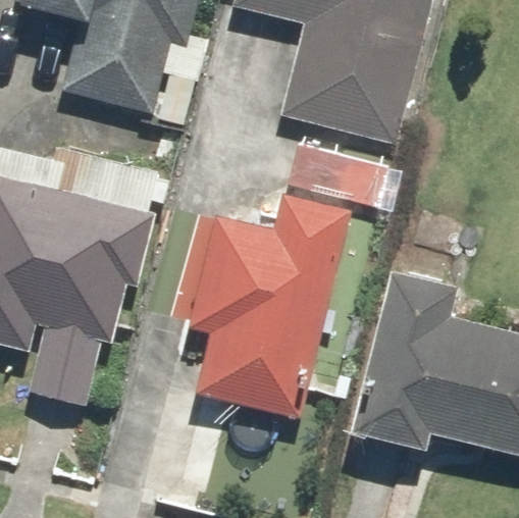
[(185,49),(197,0),(12,0),(12,3),(79,21),(60,90),(150,113),(168,45),(185,49)]
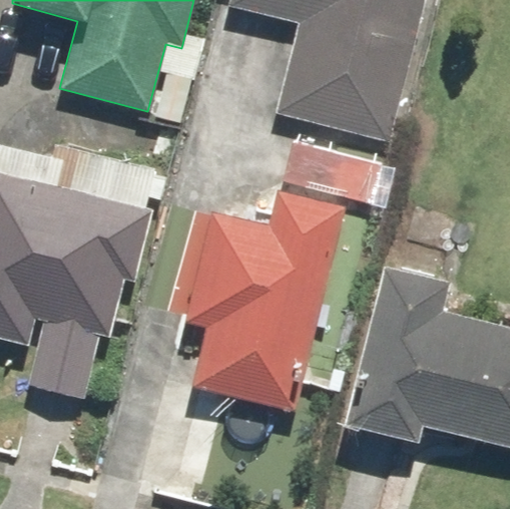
[(424,0),(231,0),(230,8),(297,24),(275,113),(390,142),(424,0)]
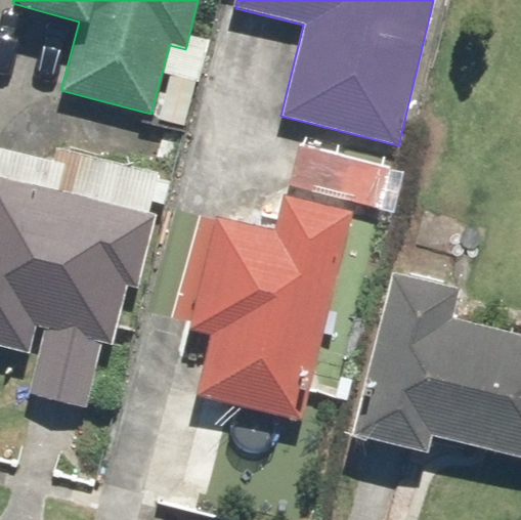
[(158,214),(0,176),(0,345),(30,353),(37,325),(44,327),(28,394),(86,408),(102,341),(114,344),(127,286),(139,289),(158,214)]
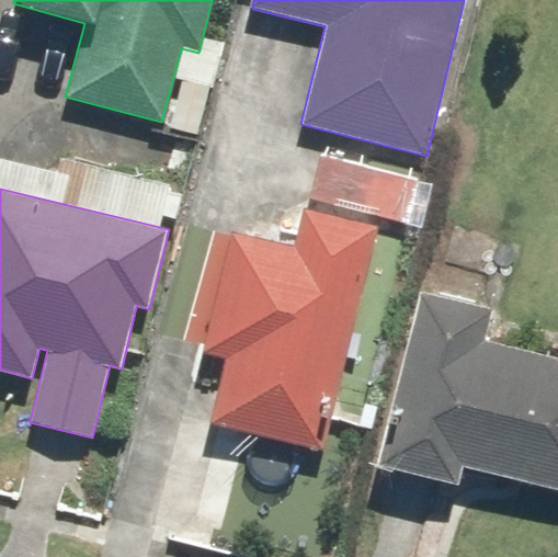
[(322,453),(378,227),(300,208),(292,245),(232,229),(202,353),(223,359),(207,424),(322,453)]
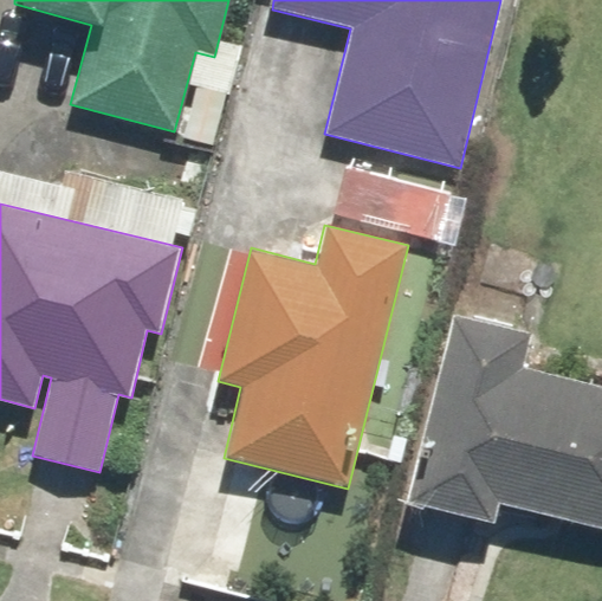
[(532,333),(457,312),(406,499),(494,524),(499,502),(601,529),(601,385),(524,364),(532,333)]
